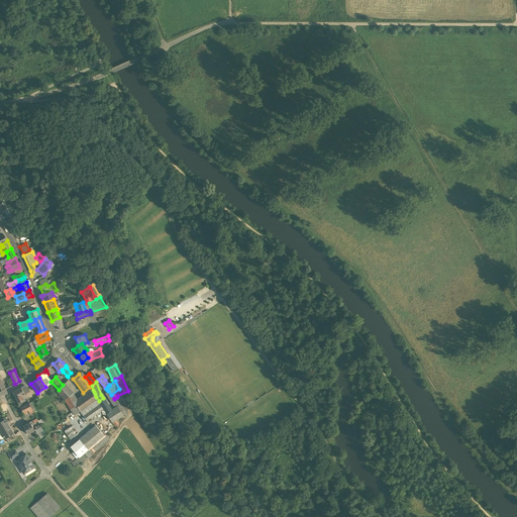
[(81,411),(75,403),(66,390),(68,388),(65,384),(57,392),(65,401),(74,416),(80,412),(81,411)]
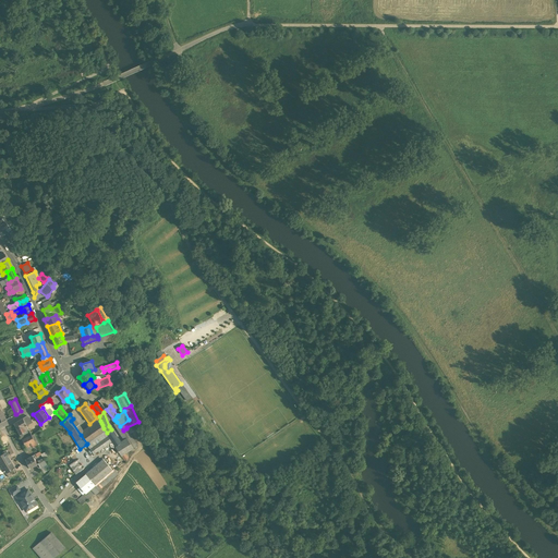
[(29,417),(28,417),(26,416),(22,419),(26,426),(33,423),(29,417)]
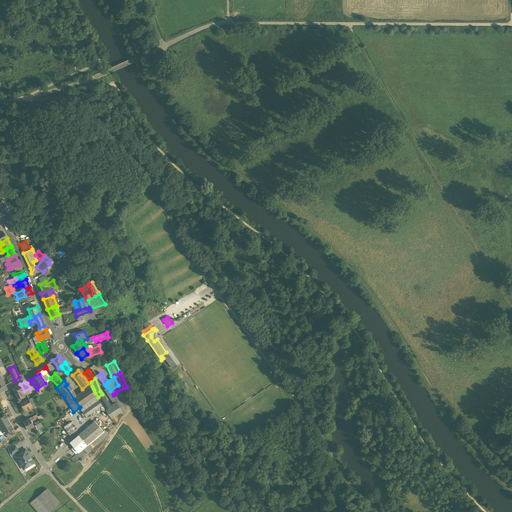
[(92,386),(91,382),(89,383),(82,389),(84,391),(74,399),(80,407),(79,408),(82,412),(100,399),(98,397),(95,393),(94,390),(93,388),(92,386)]
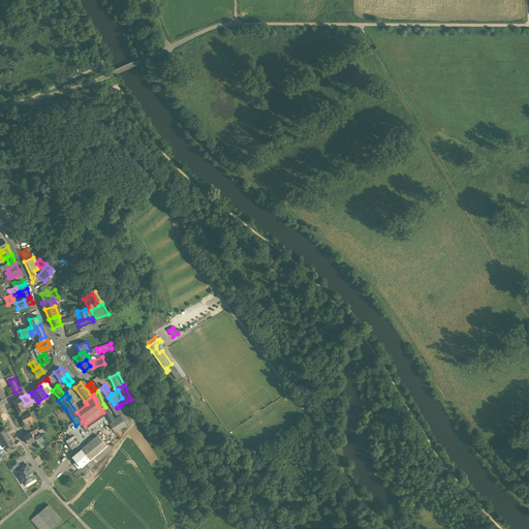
[(21,397),(13,402),(19,412),(21,411),(27,407),(25,404),(21,397)]
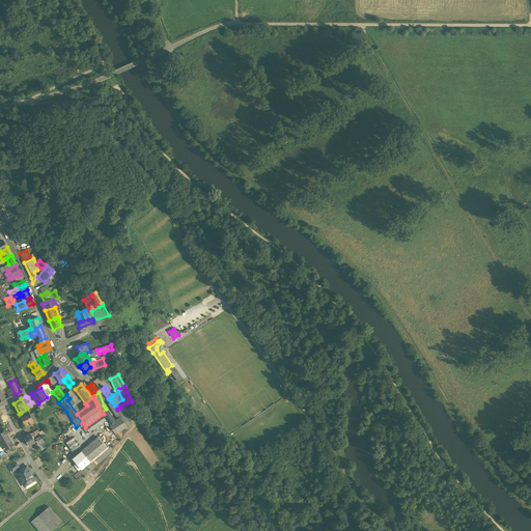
[(108,403),(117,419),(121,416),(117,410),(114,406),(111,401),(109,403),(108,403)]
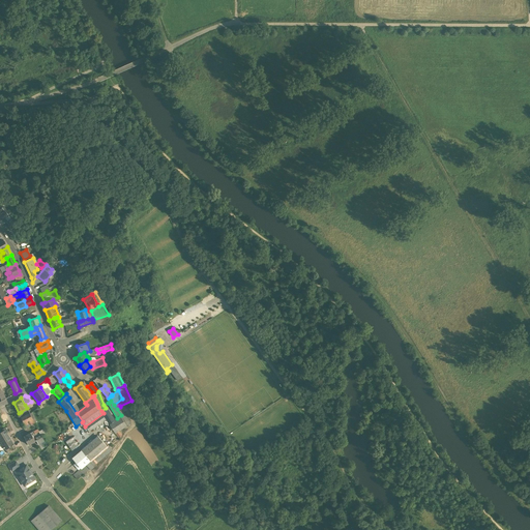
[(131,401),(120,406),(120,407),(123,412),(125,411),(134,407),(131,401)]
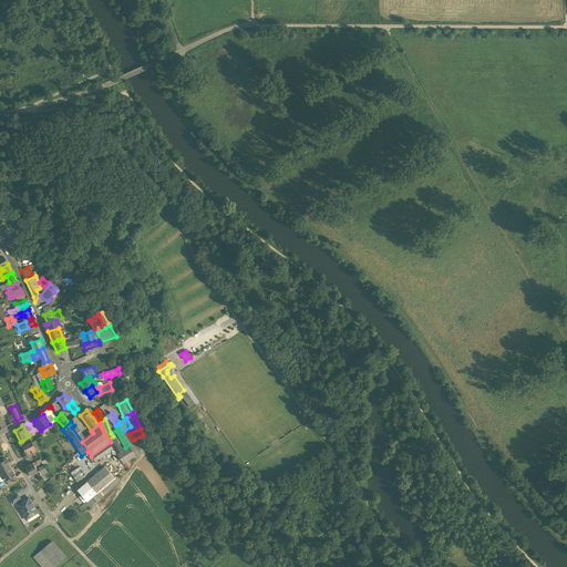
[(109,440),(111,442),(115,449),(119,453),(122,451),(122,449),(123,449),(114,435),(113,436),(109,440)]
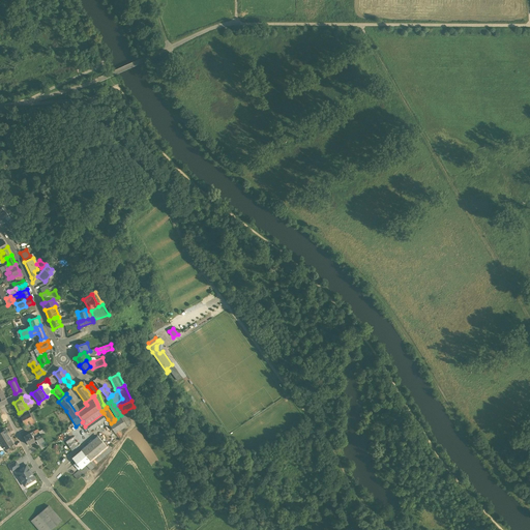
[(117,418),(115,419),(114,419),(114,421),(111,423),(117,433),(119,431),(133,422),(125,411),(123,412),(124,413),(121,415),(117,418)]
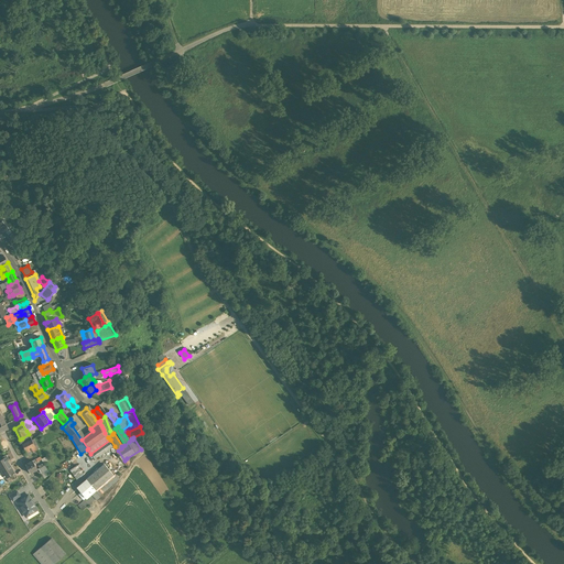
[(96,459),(115,446),(110,440),(90,454),(96,459)]
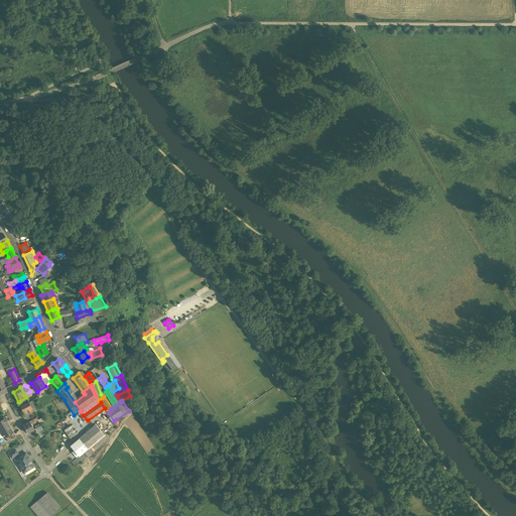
[(23,406),(20,407),(24,414),(27,412),(29,411),(30,413),(33,412),(32,410),(31,407),(28,403),(23,406)]
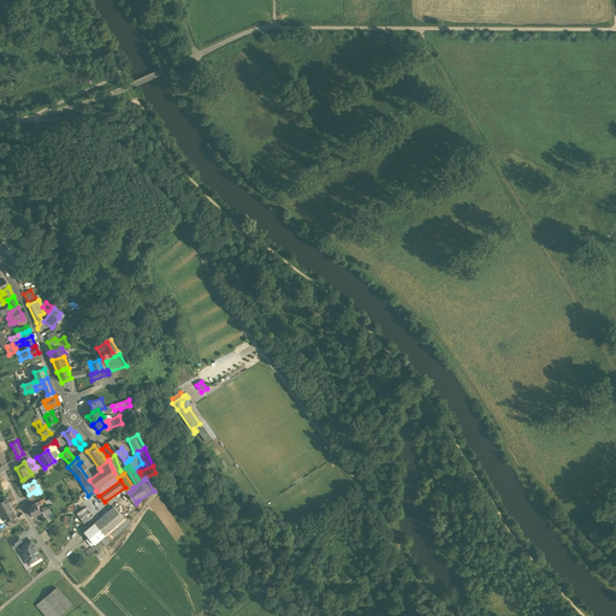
[(6,497),(3,499),(4,502),(0,503),(0,511),(1,515),(5,520),(4,520),(5,521),(15,515),(7,503),(10,502),(6,497)]
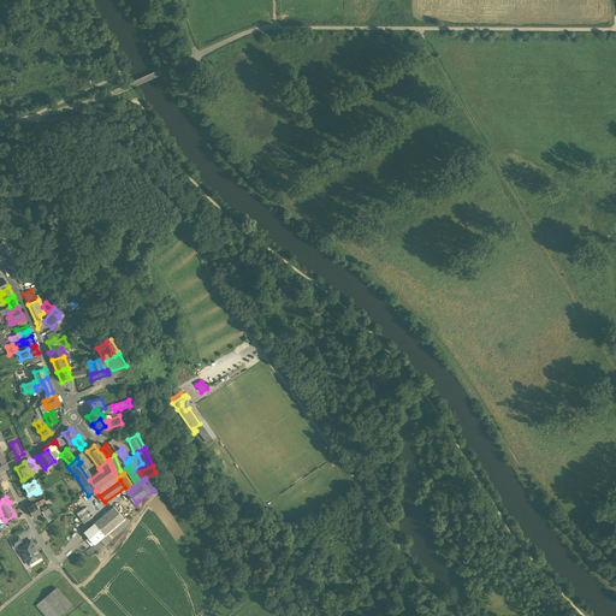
[(35,503),(28,507),(33,516),(41,513),(35,503)]
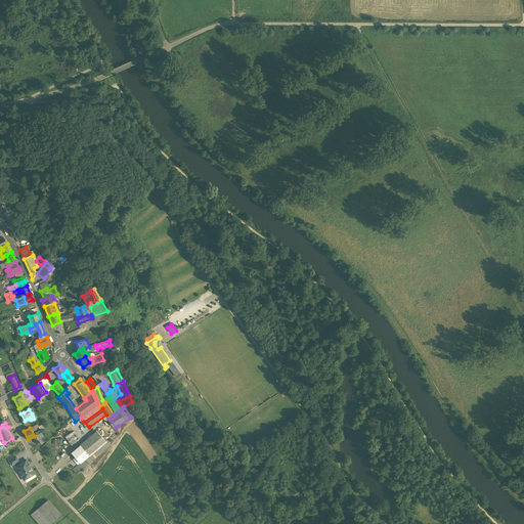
[(97,431),(80,445),(85,451),(89,455),(105,441),(97,431)]
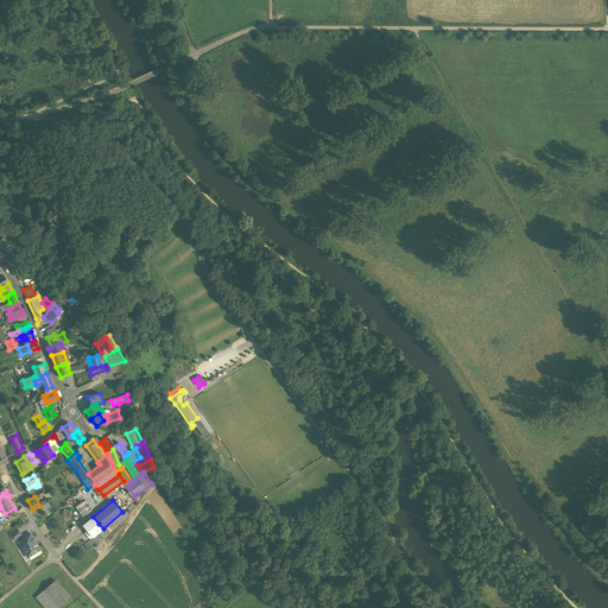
[(75,507),(82,517),(90,511),(83,501),(75,507)]
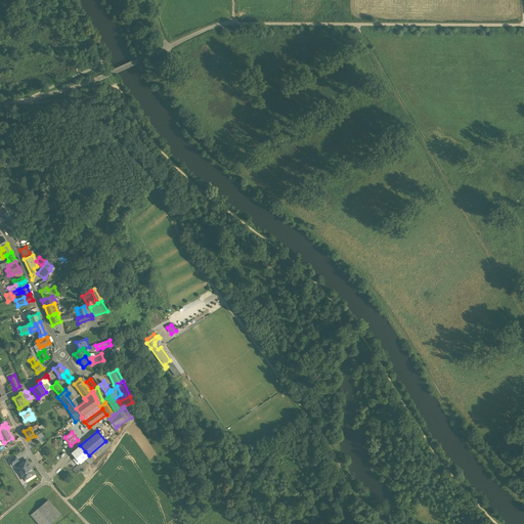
[(12,438),(4,443),(5,444),(8,448),(15,444),(12,438)]
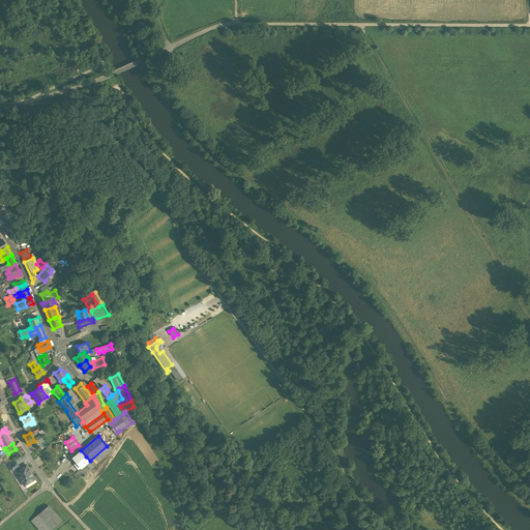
[(90,461),(89,462),(93,466),(113,450),(109,445),(107,446),(90,461)]
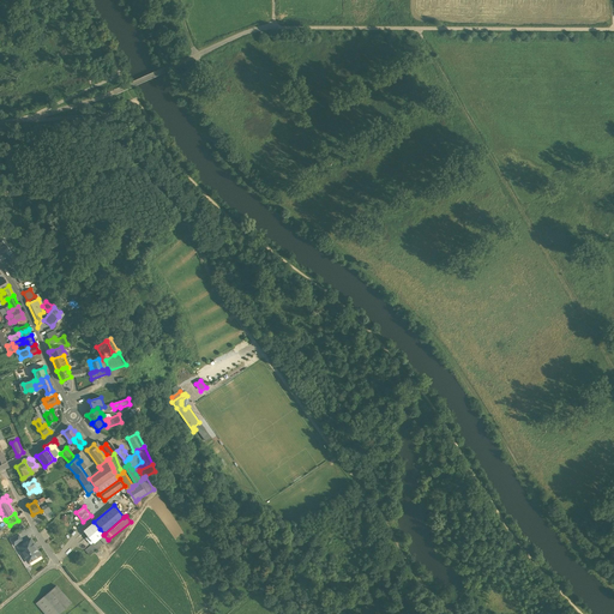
[(94,542),(97,540),(92,534),(100,529),(94,522),(84,530),(94,542)]
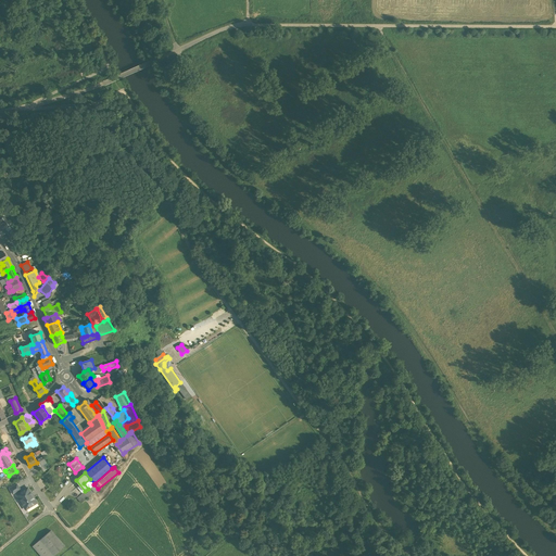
[(84,483),(88,489),(90,488),(93,484),(95,483),(90,479),(84,483)]
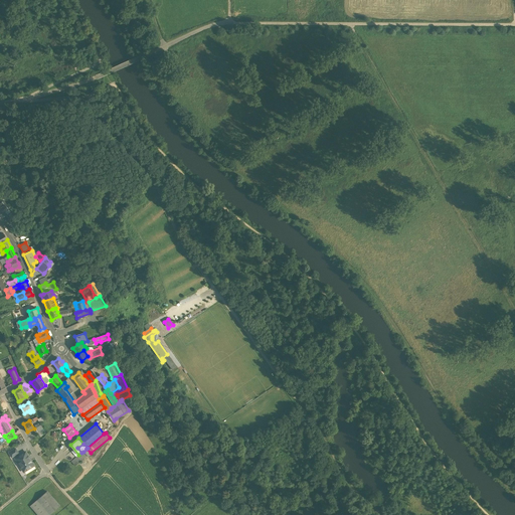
[(16,449),(8,453),(12,458),(19,454),(16,449)]
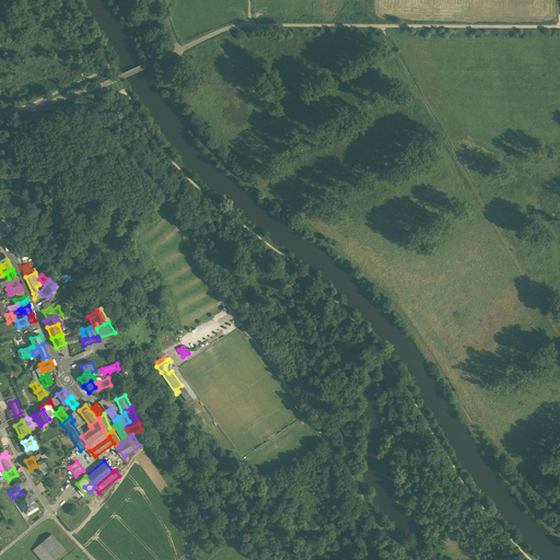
[(98,492),(94,488),(91,491),(95,496),(96,497),(100,493),(98,492)]
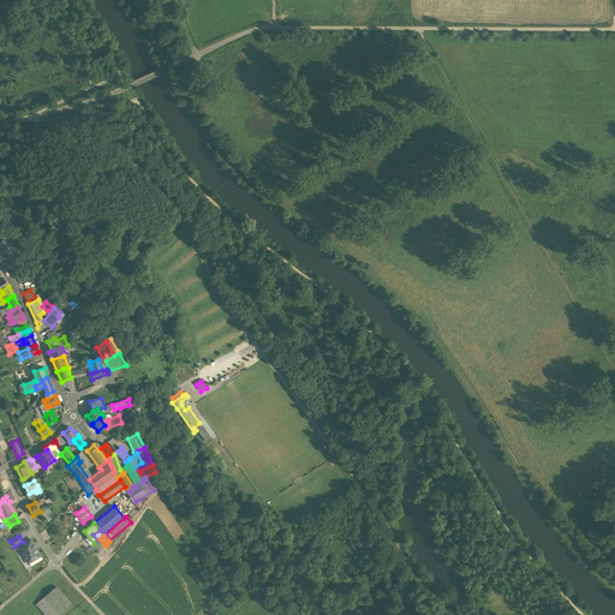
[(41,556),(30,539),(18,547),(29,563),(41,556)]
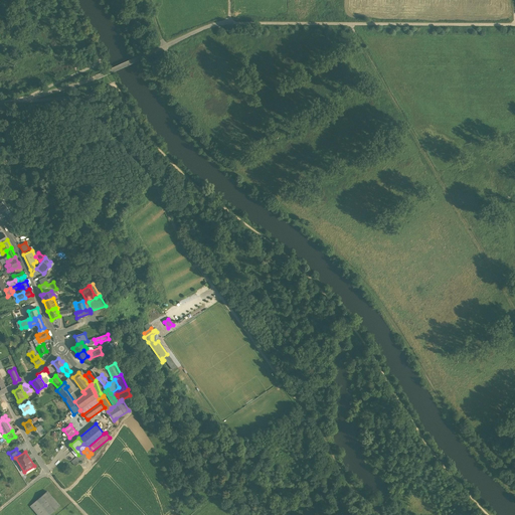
[(88,456),(83,452),(81,453),(78,455),(71,462),(75,467),(88,456)]
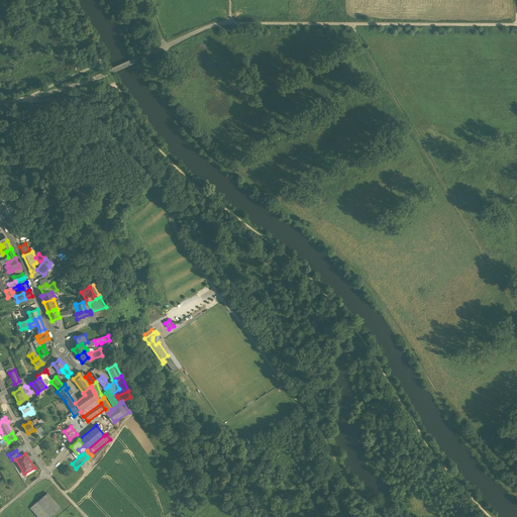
[(320,462),(323,470),(331,466),(328,459),(320,462)]
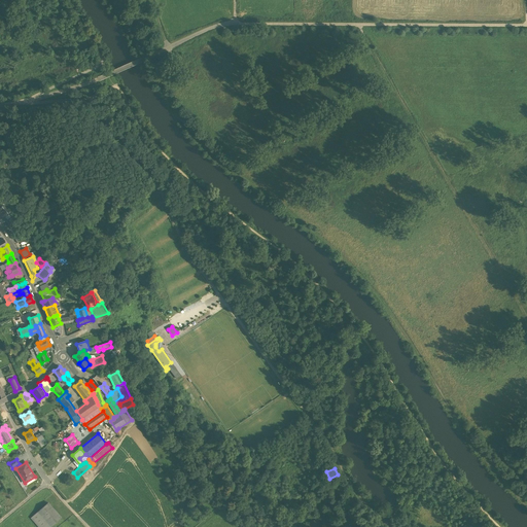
[(31,519),(38,526),(51,526),(63,518),(48,502),(31,519)]
